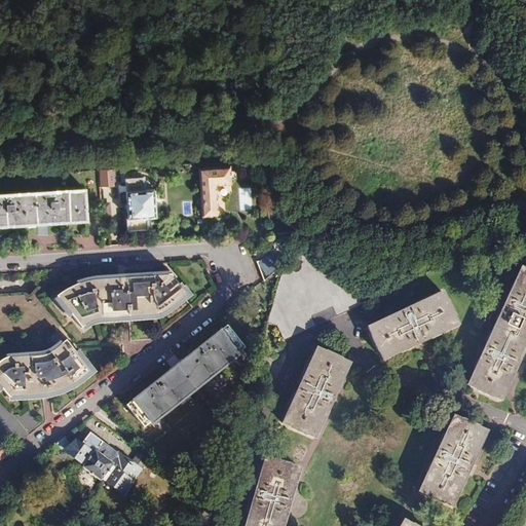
[(229,164),(198,166),(201,217),(217,216),(215,185),(231,184),(230,179),(233,178),(235,175),(235,172),(233,170),(230,170),(229,164)]
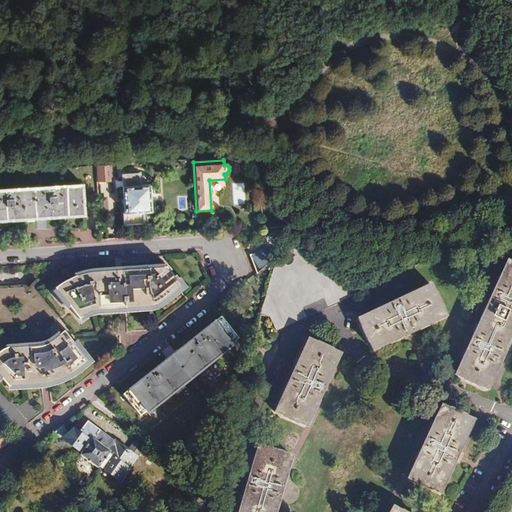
[(94,166),(95,182),(107,182),(106,166),(94,166)]
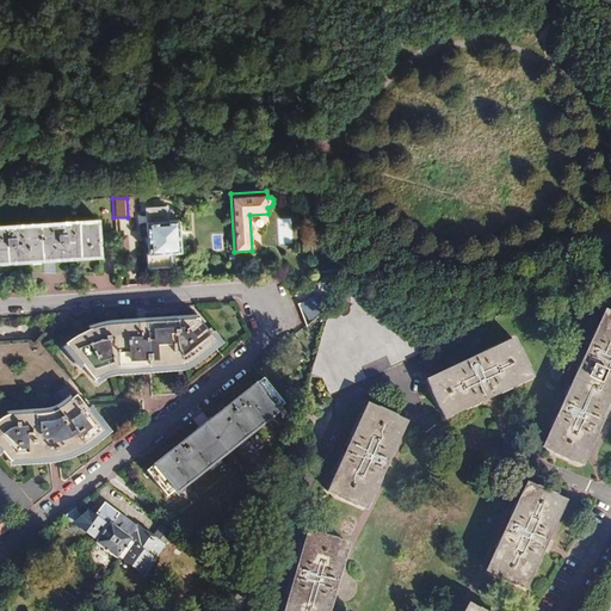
[(97,217),(0,224),(0,259),(99,253),(97,217)]
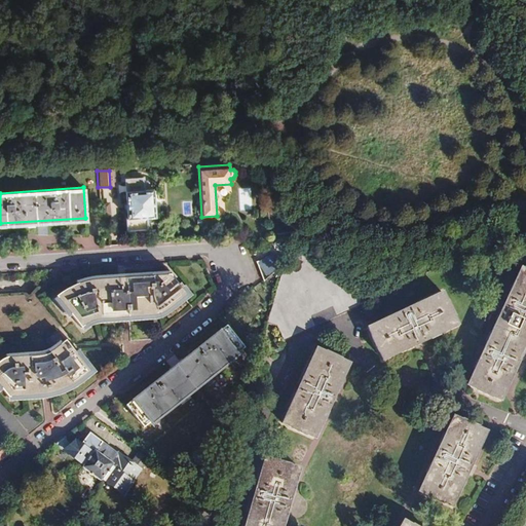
[(154,189),(125,191),(127,218),(155,216),(154,189)]
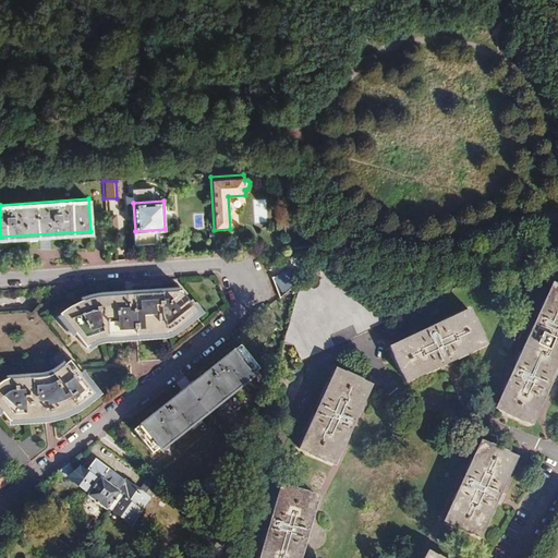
[(287,274),(274,279),(280,295),(292,287),(287,274)]
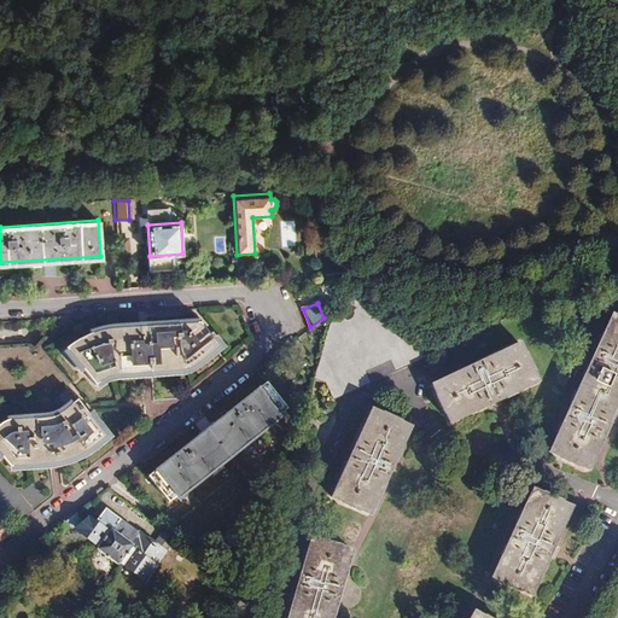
[(617,396),(617,315),(611,312),(546,450),(584,468),(617,396)]
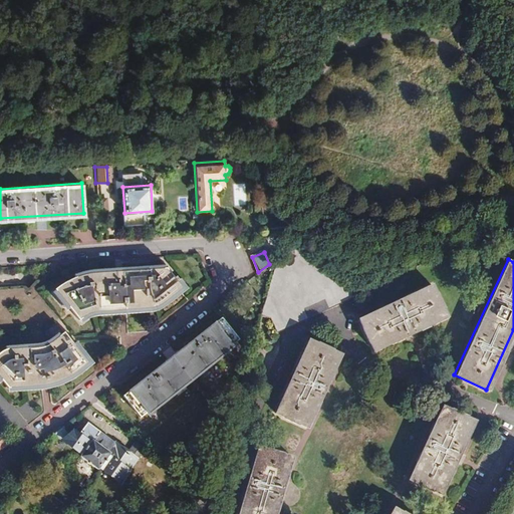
[(65,286),(56,292),(78,320),(89,315),(96,314),(153,308),(159,306),(182,287),(165,268),(93,275),(84,277),(77,280),(70,283),(65,286)]
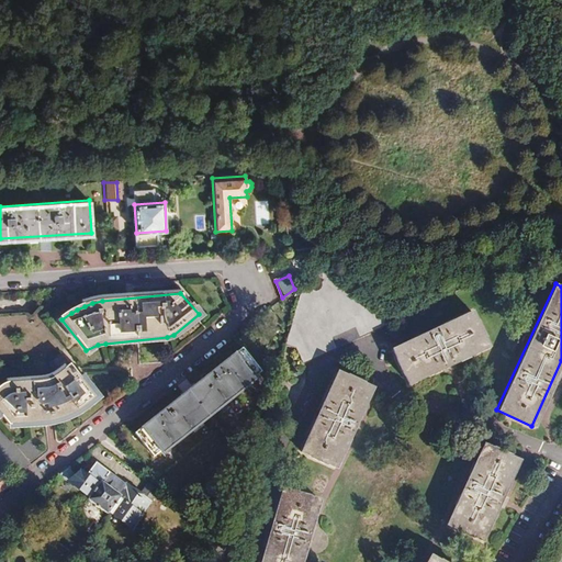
[(472,316),(392,355),(409,390),(489,351),(472,316)]
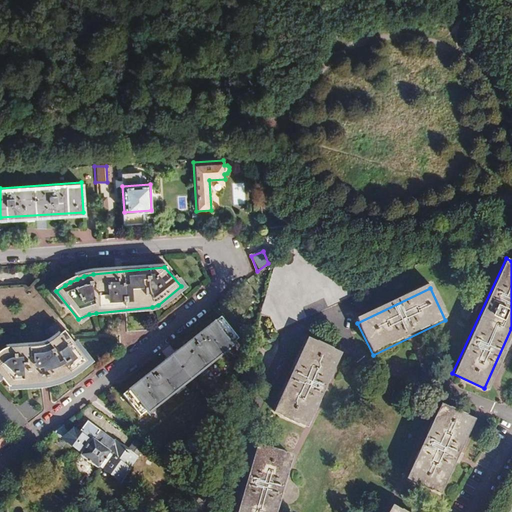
[(237,339),(219,317),(122,394),(139,416),(147,411),(148,413),(232,347),(230,345),(237,339)]
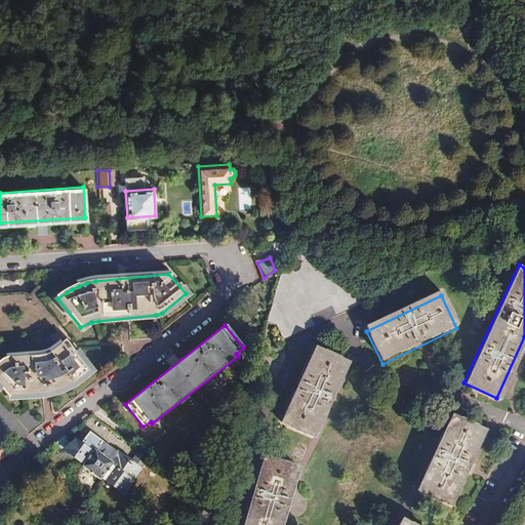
[(5,357),(0,360),(0,387),(8,397),(19,399),(24,399),(30,398),(38,397),(47,395),(54,393),(59,392),(66,389),(72,385),(89,370),(66,339),(51,350),(42,355),(5,357)]
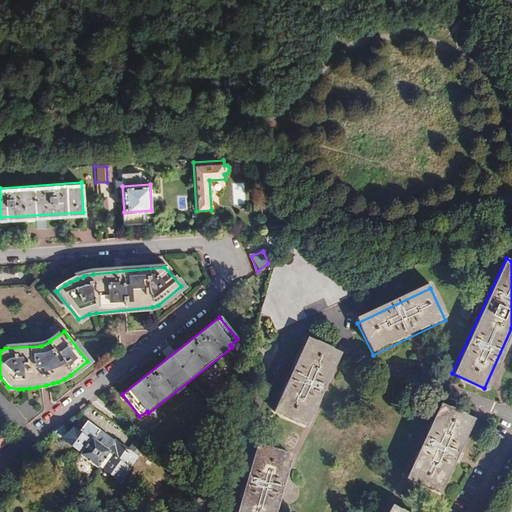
[(337,352),(305,337),(272,410),(304,424),(337,352)]
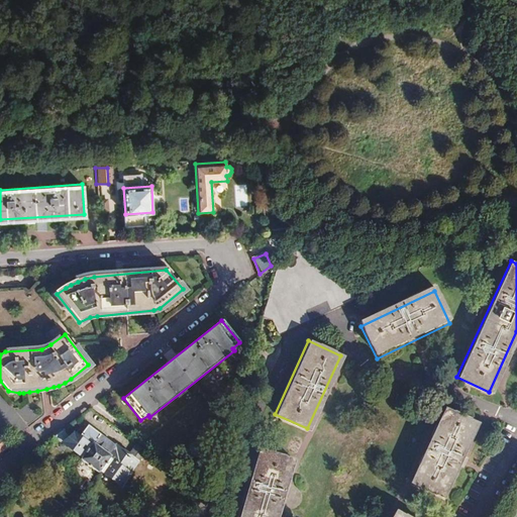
[(475,422),(443,408),(410,481),(441,496),(475,422)]
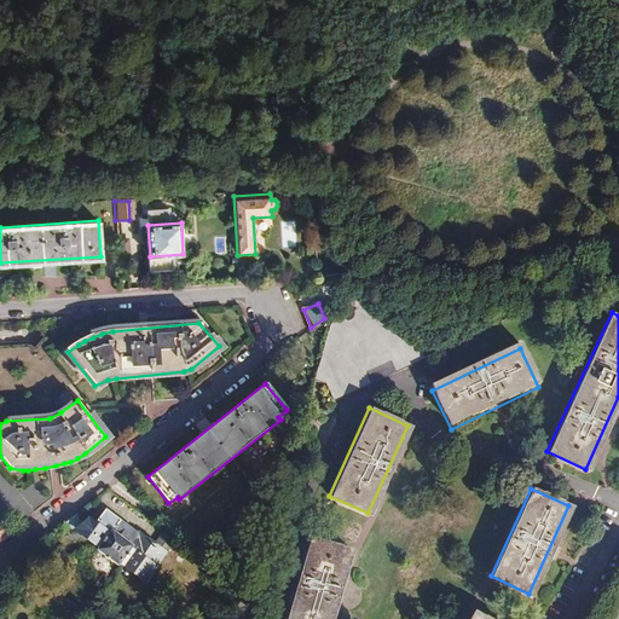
[(119,520),(103,508),(91,524),(86,520),(94,513),(87,505),(80,510),(76,514),(68,521),(99,544),(119,520)]
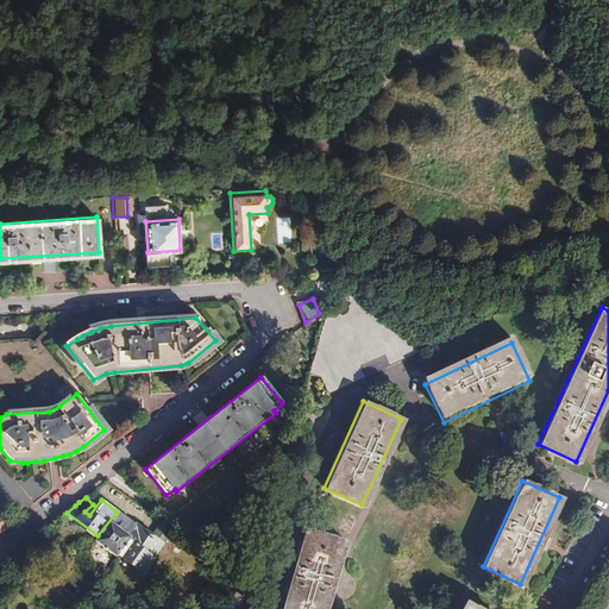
[(137,526),(117,512),(98,535),(95,538),(117,553),(137,526)]
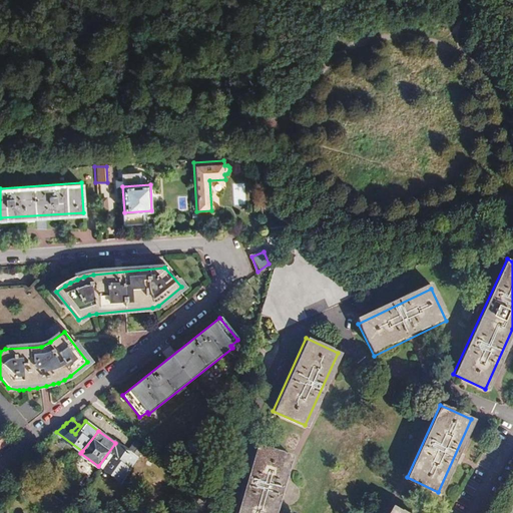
[(125,451),(115,443),(98,466),(113,477),(124,474),(143,447),(134,440),(125,451)]
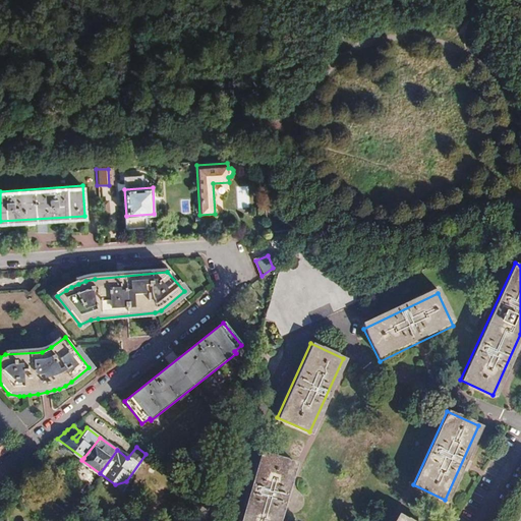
[(277,520),(295,462),(261,451),(239,520),(277,520)]
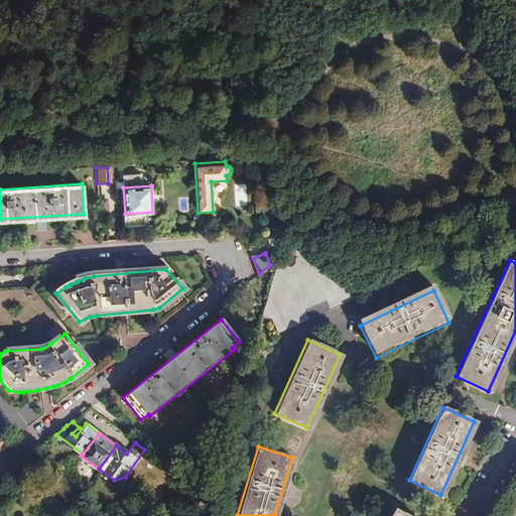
[(207,499),(200,497),(197,509),(203,512),(207,499)]
